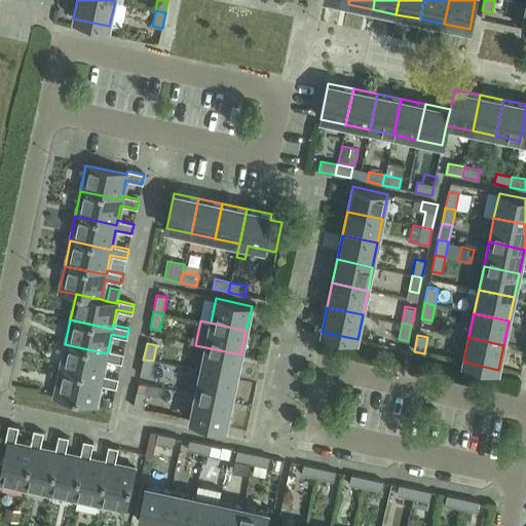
[(102,378),(103,375),(106,360),(121,363),(123,353),(108,350),(107,353),(65,344),(60,369),(102,378)]
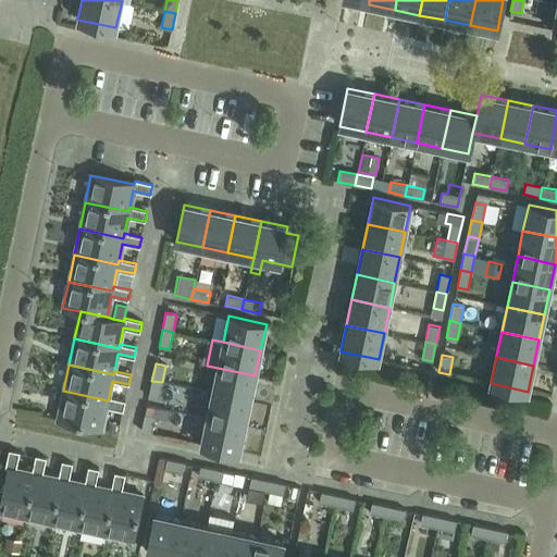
[(212,394),(249,400),(255,375),(218,368),(212,394)]
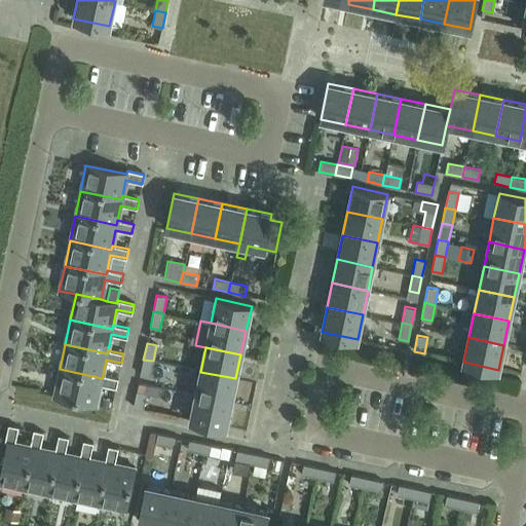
[(153,361),(143,360),(140,375),(149,377),(153,361)]
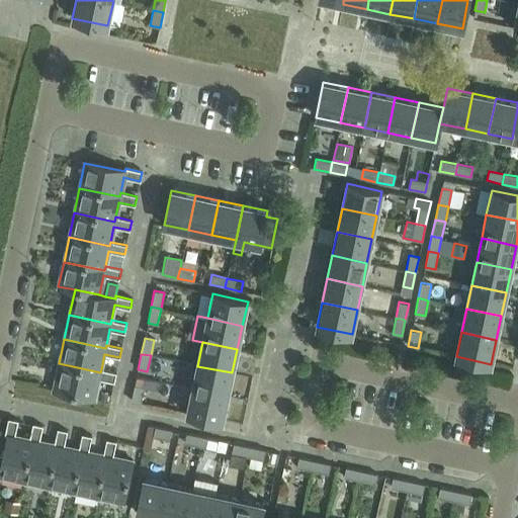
[(100,372),(59,363),(54,390),(95,398),(99,378),(114,381),(116,372),(101,369),(100,372)]
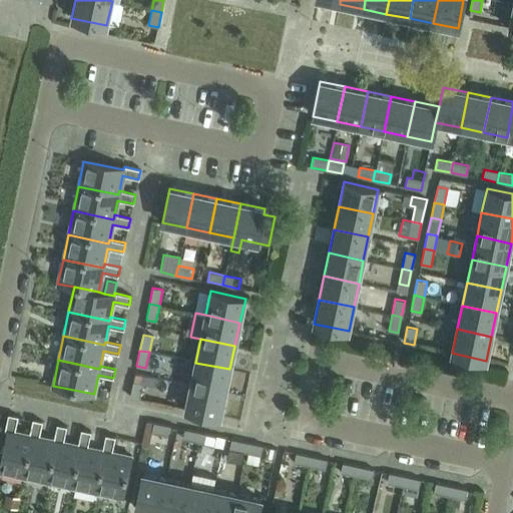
[(224,393),(229,369),(195,363),(193,372),(179,369),(177,381),(190,384),(190,386),(224,393)]
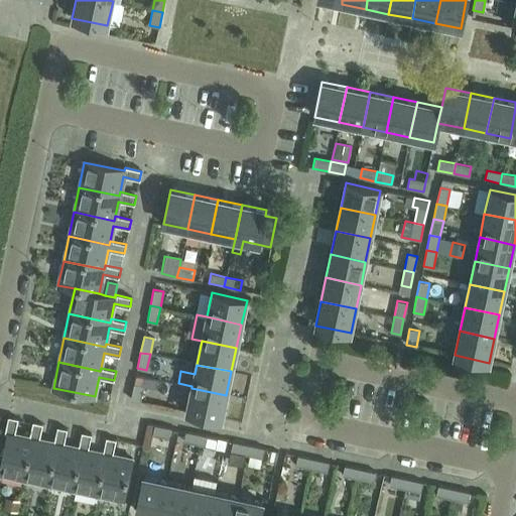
[(143,386),(134,384),(130,399),(140,401),(143,386)]
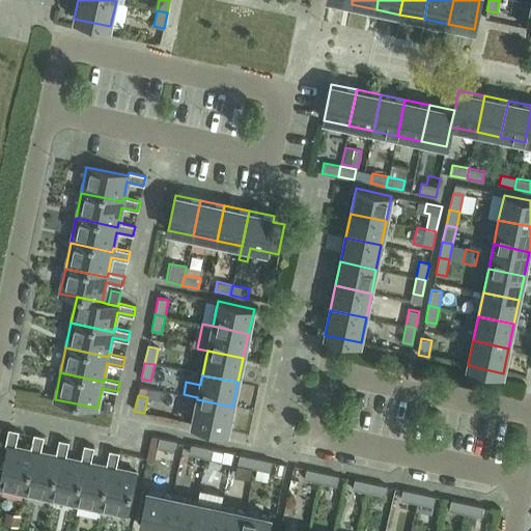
[(232,407),(197,399),(192,423),(227,431),(232,407)]
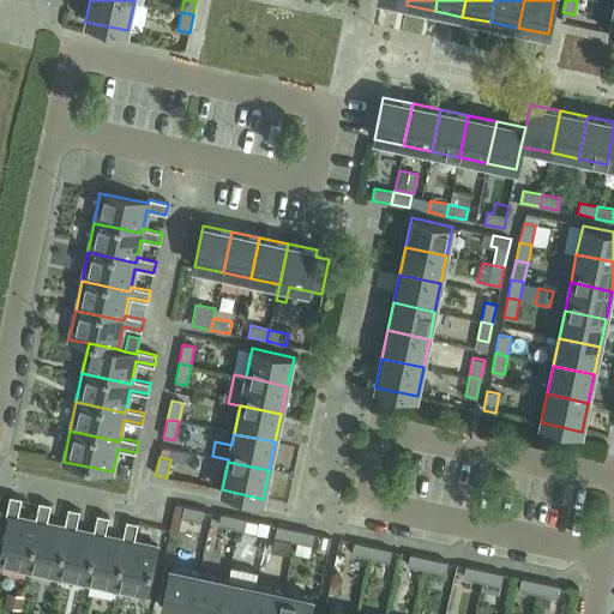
[(17,516),(20,499),(10,497),(6,513),(10,515),(0,560),(0,563),(29,570),(40,521),(36,519),(17,516)]
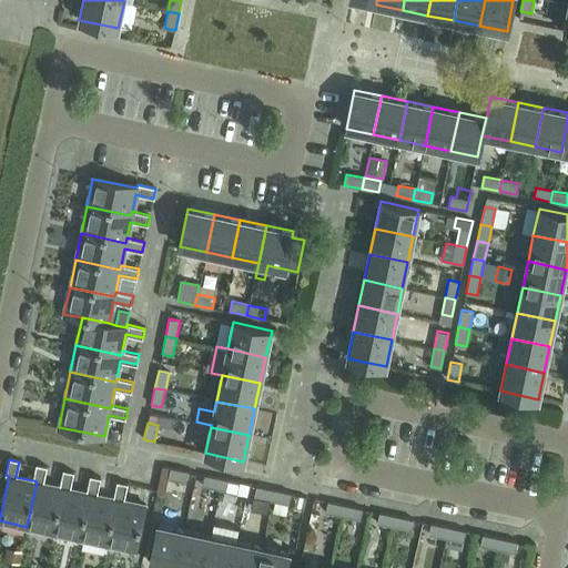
[(37,465),(33,480),(37,482),(27,527),(54,533),(64,487),(60,487),(43,484),(47,467),(37,465)]
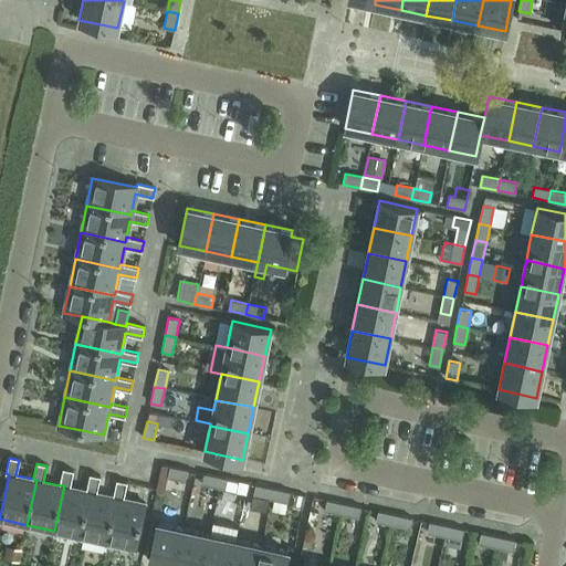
[(185,481),(187,470),(170,467),(168,478),(185,481)]
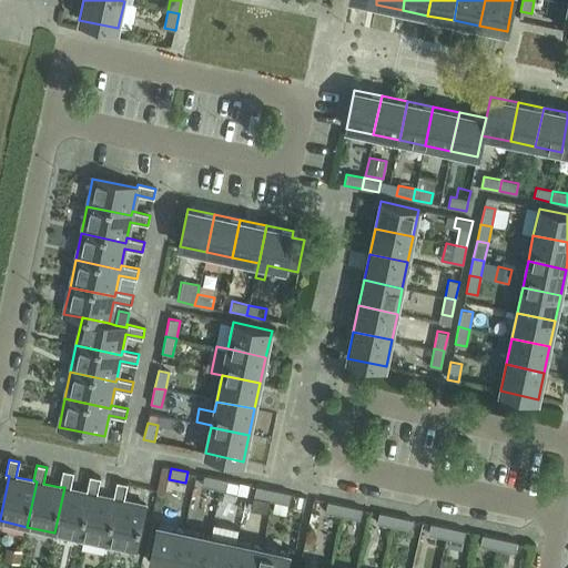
[(63,470),(60,487),(64,487),(54,533),(81,538),(91,494),(87,493),(70,489),(73,473),(63,470)]
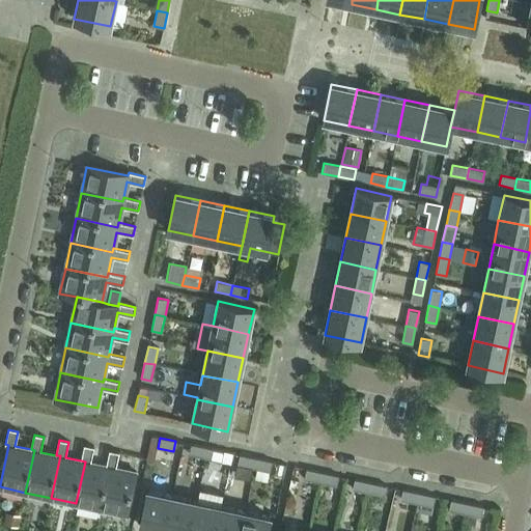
[(205,458),(207,448),(191,444),(189,454),(205,458)]
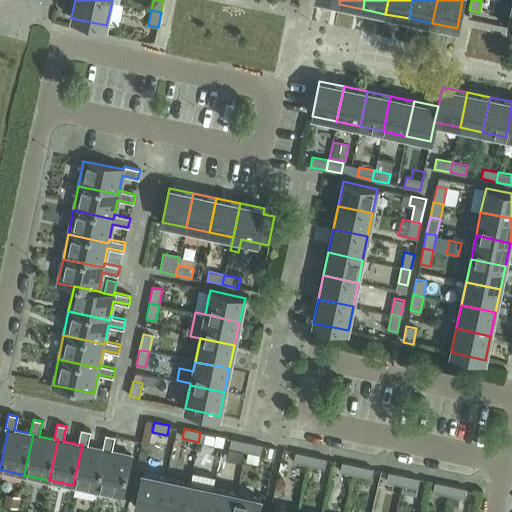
[(81,429),(78,444),(82,445),(73,485),(98,490),(106,450),(102,449),(87,446),(90,431),(81,429)]
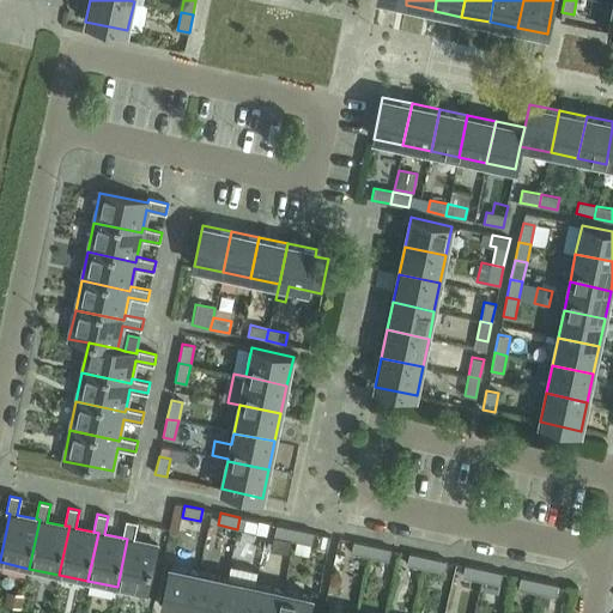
[(240,517),(237,529),(255,533),(258,521),(240,517)]
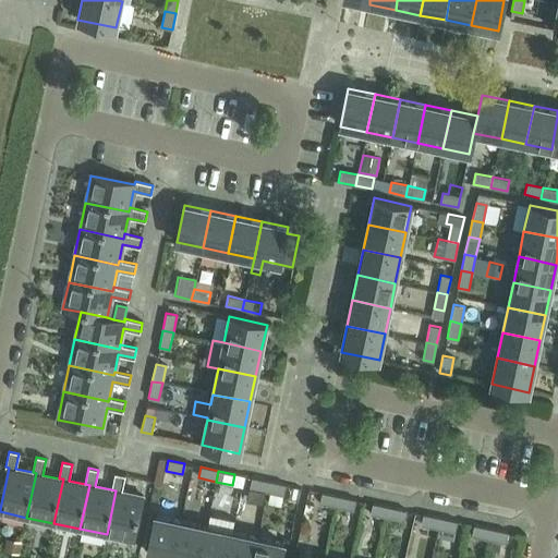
[(114,473),(111,489),(116,490),(107,534),(133,540),(143,496),(122,492),(125,475),(114,473)]
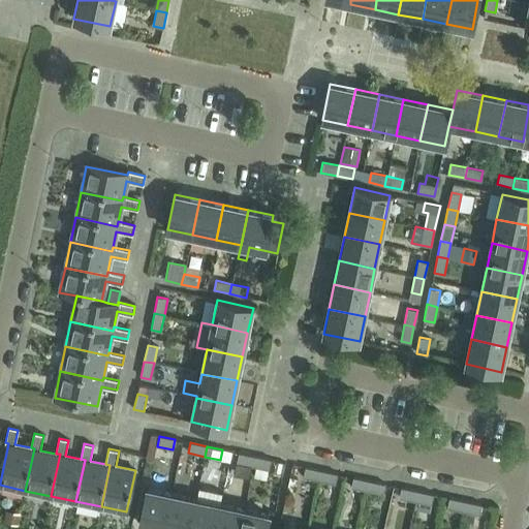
[(252,467),(254,457),(239,454),(237,463),(252,467)]
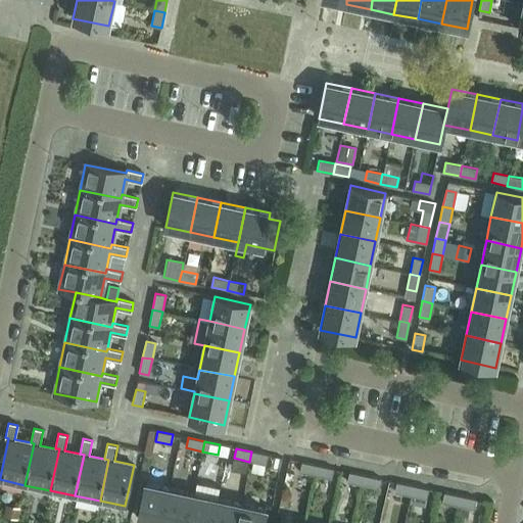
[(251,452),(249,462),(266,465),(268,455),(251,452)]
